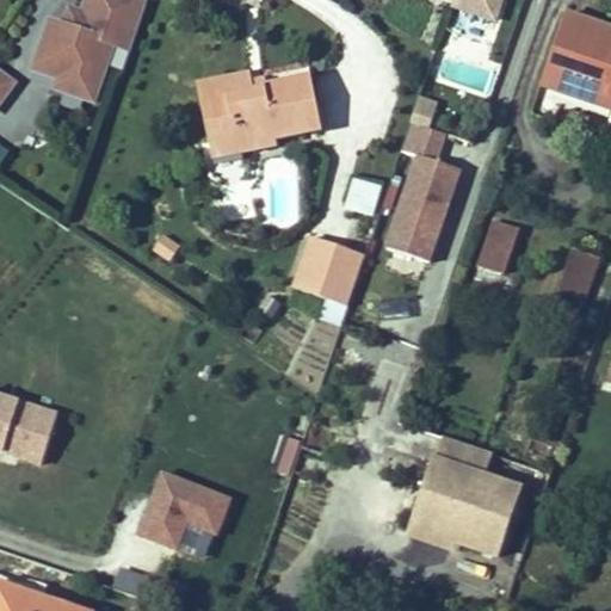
[(131,50),(148,0),(86,0),(82,13),(76,31),(63,26),(50,22),(38,54),(63,63),(59,80),(55,90),(93,103),(113,44),(131,50)]
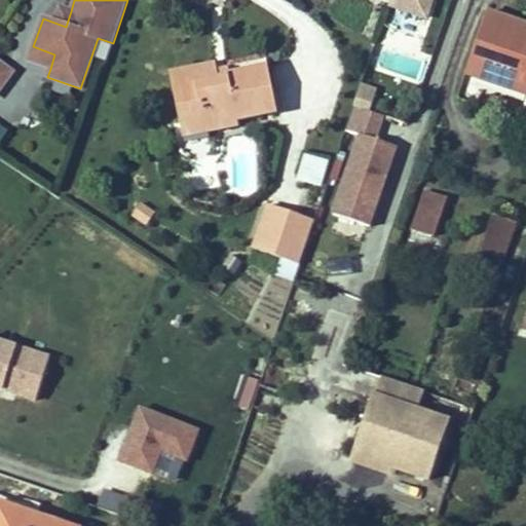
[(389,0),(388,5),(425,19),(431,0),(389,0)]
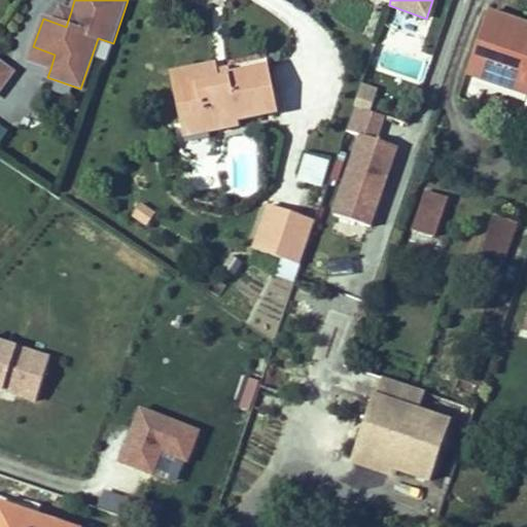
[(60,8),(55,23),(66,27),(71,11),(60,8)]
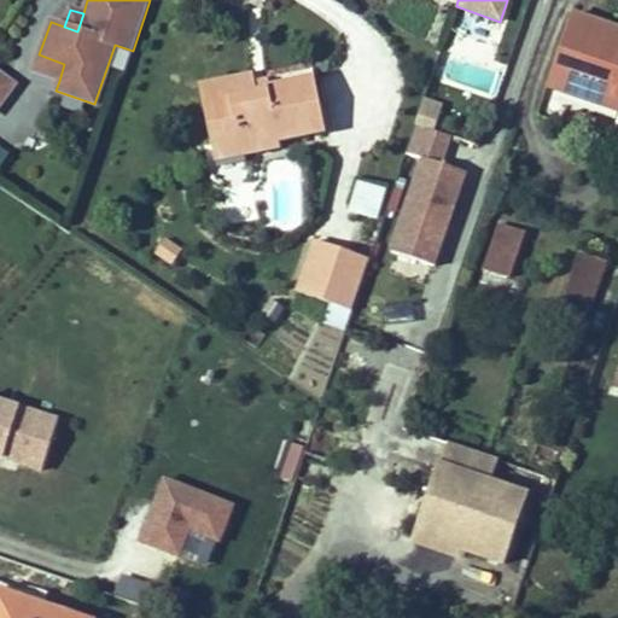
[(617,29),(571,15),(547,87),(617,110),(617,29)]
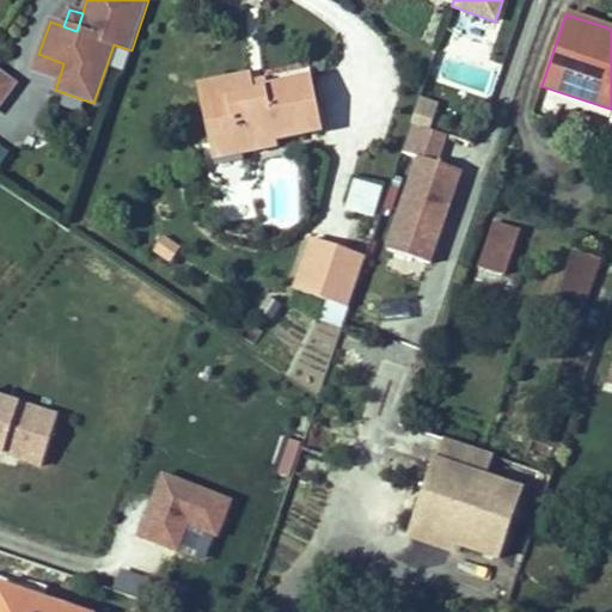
[(63,63),(38,54),(34,71),(59,80),(63,63)]
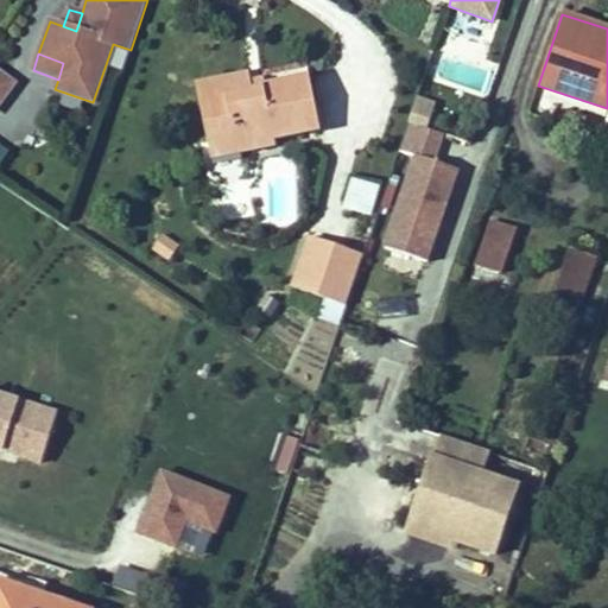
[(0,102),(14,84),(0,74),(0,102)]
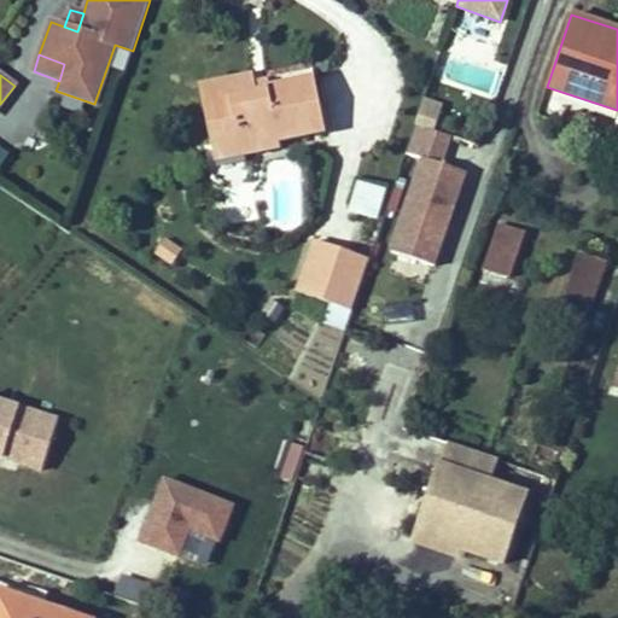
[(254,76),(200,86),(204,104),(229,99),(227,89),(255,85),(254,76)]
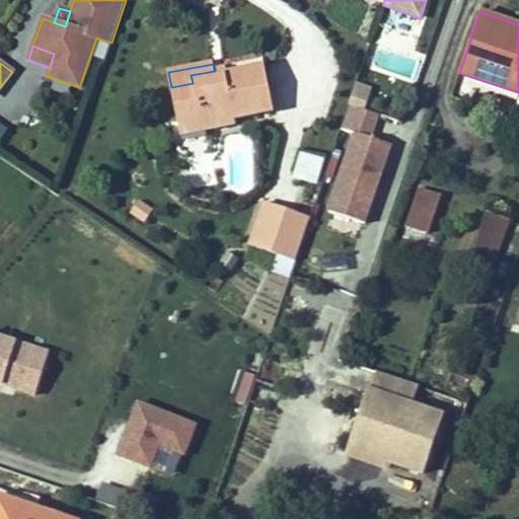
[(216,78),(214,71),(191,75),(193,83),(171,87),(180,135),(234,125),(233,119),(273,110),(264,66),(224,74),(225,77),(216,78)]
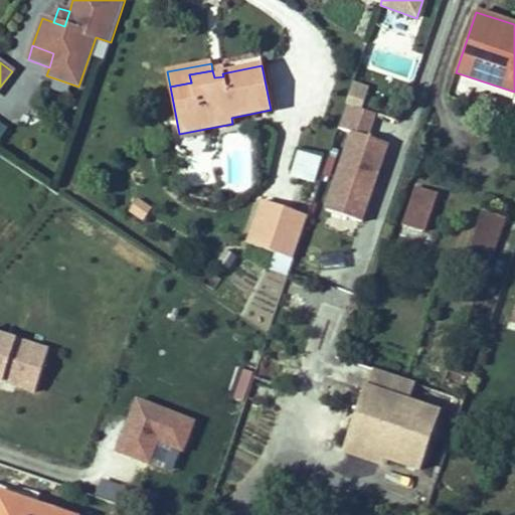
[(366,89),(353,83),(351,90),(364,94),(366,89)]
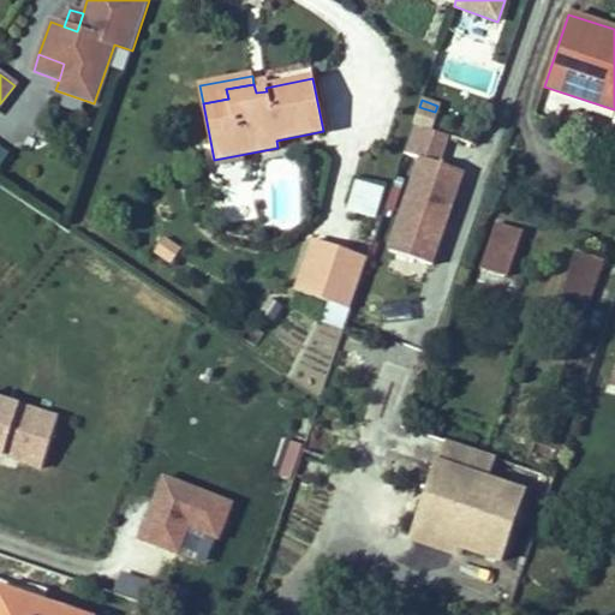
[(419,107),(413,125),(429,130),(435,112),(419,107)]
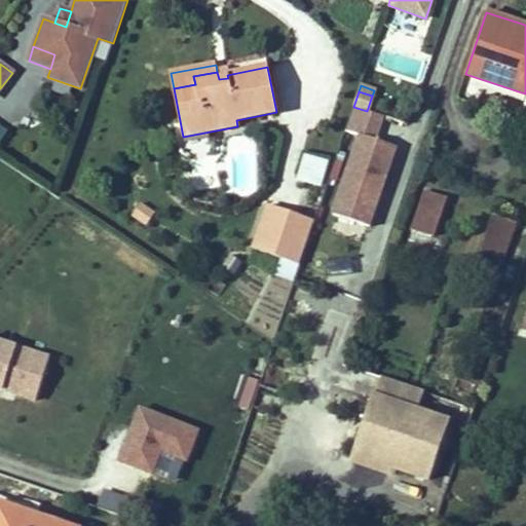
[(0,142),(8,127),(0,122),(0,142)]
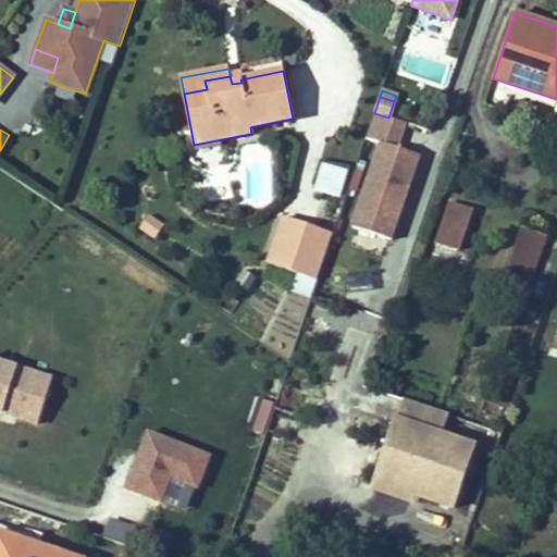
[(320,160),(313,188),(342,196),(348,166),(320,160)]
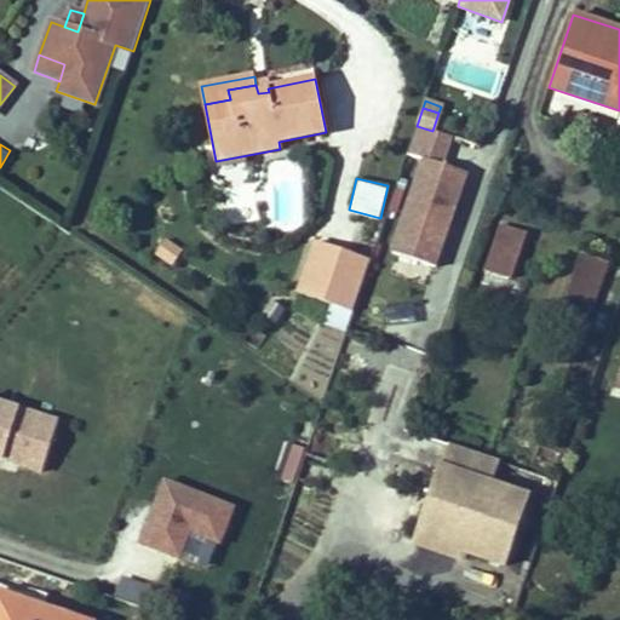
[(486,273),(509,280),(524,233),(500,225),(486,273)]
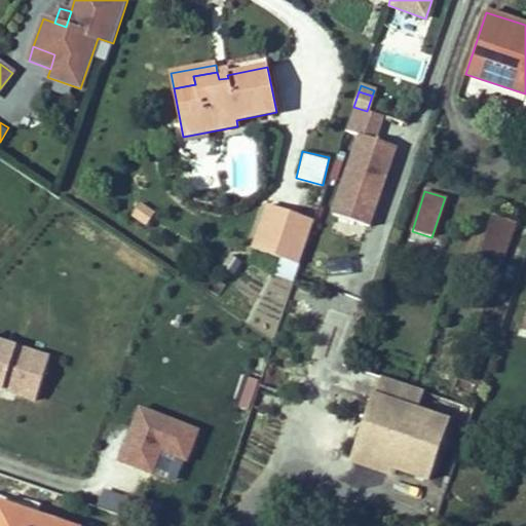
[(146,226),(155,213),(141,202),(132,216),(146,226)]
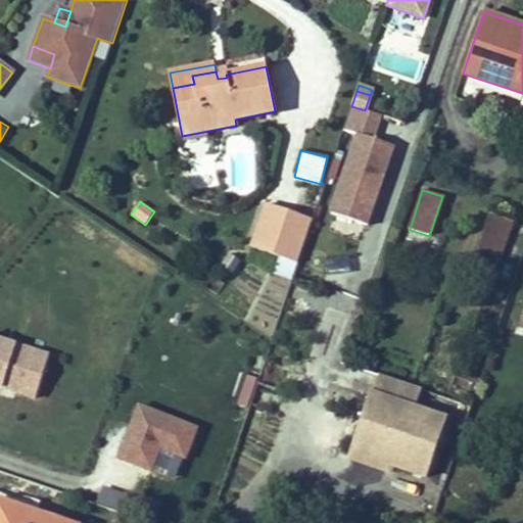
[(297,264),(313,220),(267,204),(251,248),(280,257),(297,264)]
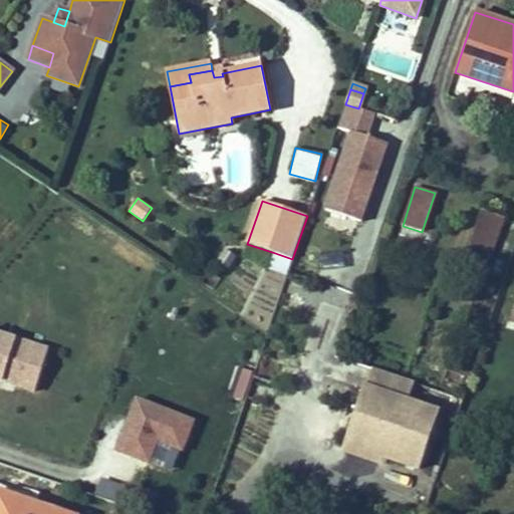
[(485,212),(472,249),(477,251),(491,256),(504,218),(485,212)]
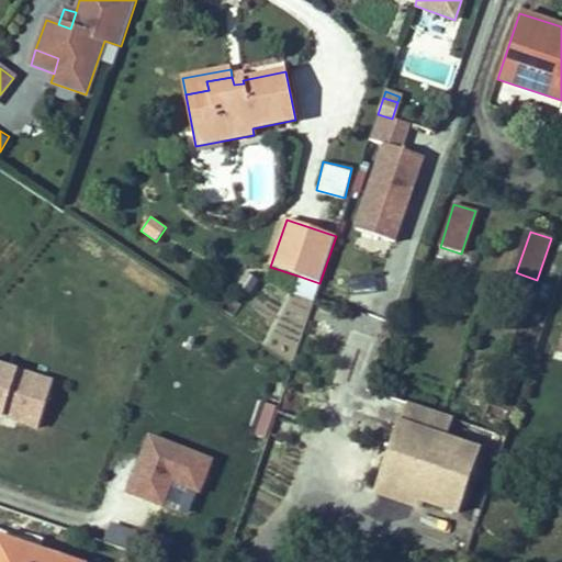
[(259,281),(246,272),(237,285),(250,294),(259,281)]
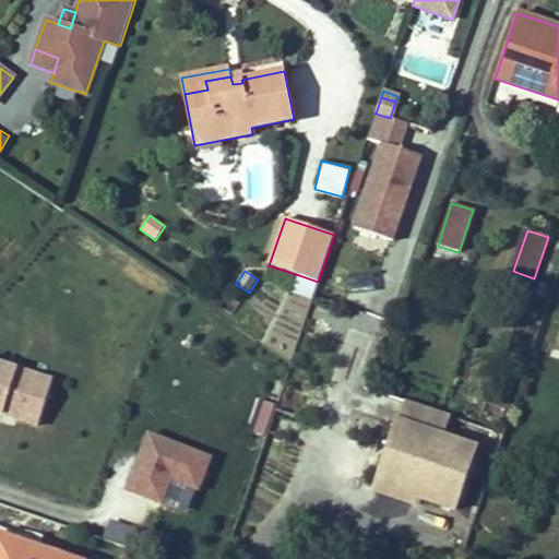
[(528,296),(534,278),(519,273),(512,290),(528,296)]
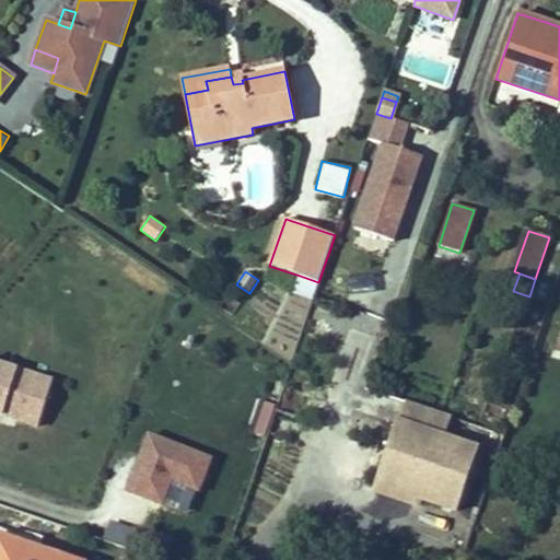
[(313,301),(318,282),(300,276),(292,293),(313,301)]
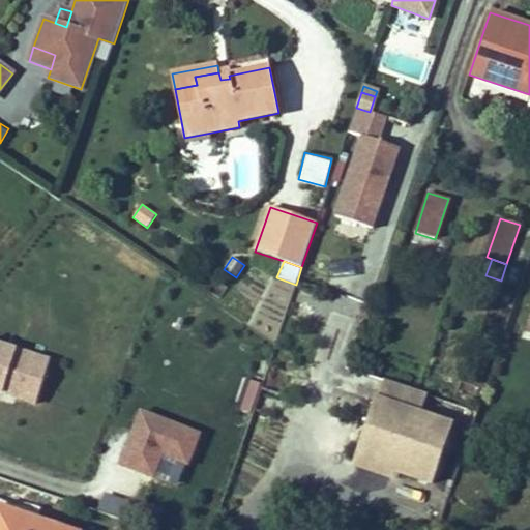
[(489,298),(479,296),(477,303),(487,306),(489,298)]
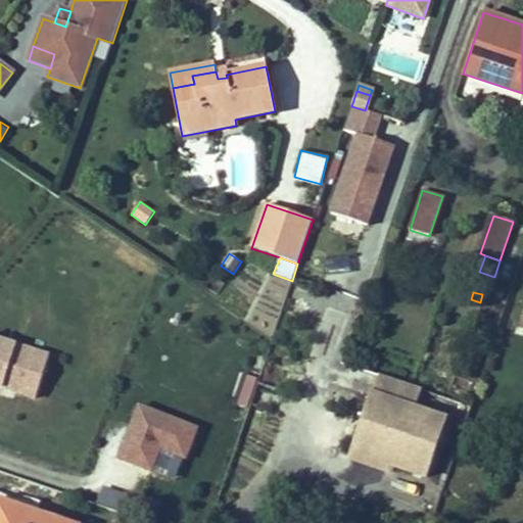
[(0,333),(0,385),(36,397),(51,350),(0,333)]
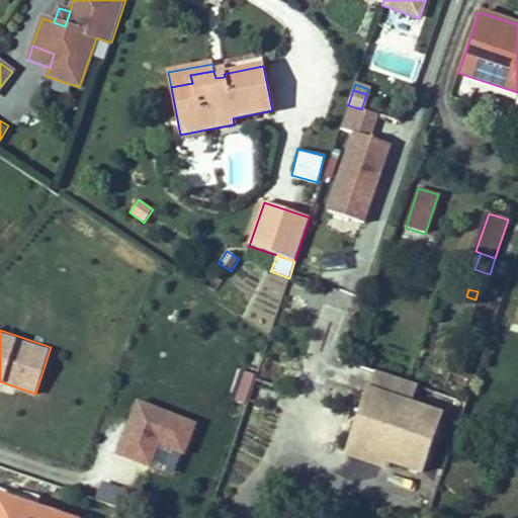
[(230,397),(245,402),(254,372),(239,368),(230,397)]
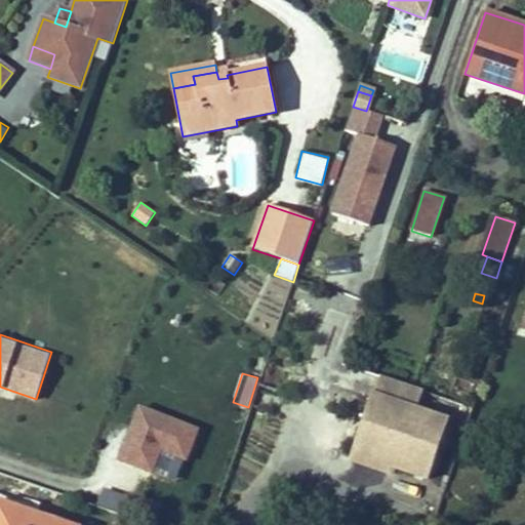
[(423,392),(381,376),(355,453),(428,479),(448,419),(428,413),(430,407),(419,404),(423,392)]
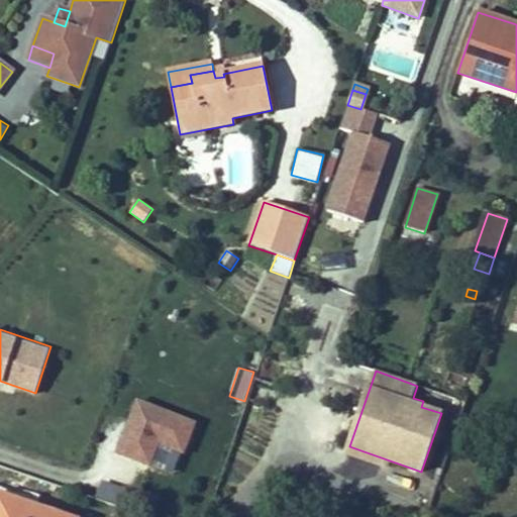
[(110,406),(104,428),(140,437),(146,416),(110,406)]
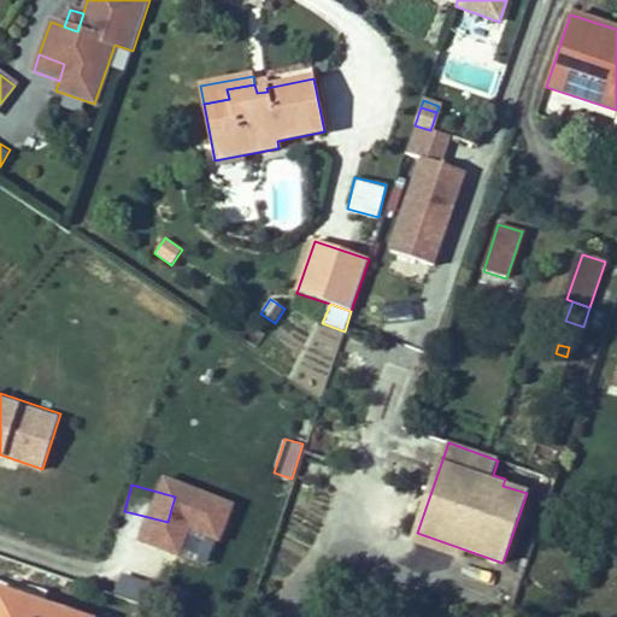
[(146,603),(153,582),(122,573),(116,594),(146,603)]
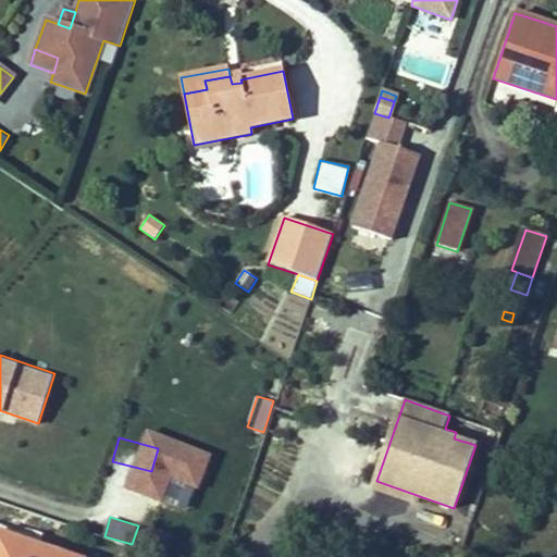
[(0,556),(0,533),(21,541),(24,533),(0,524),(0,556)]
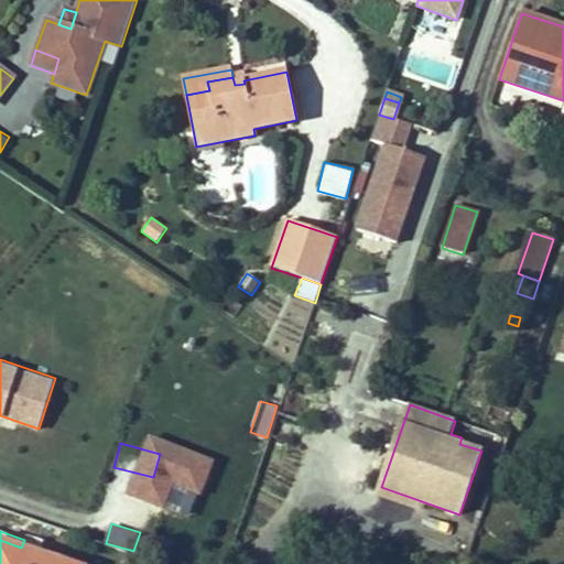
[(53,563),(39,559),(43,546),(24,540),(21,548),(0,540),(0,563),(53,563)]
